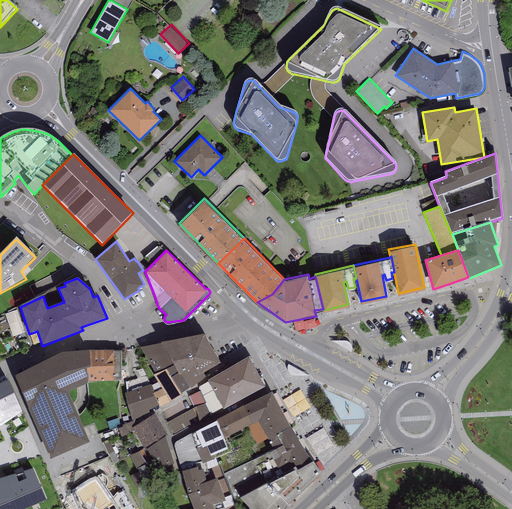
[(204,334),(161,343),(173,365),(179,376),(183,374),(191,388),(206,375),(221,364),(204,334)]
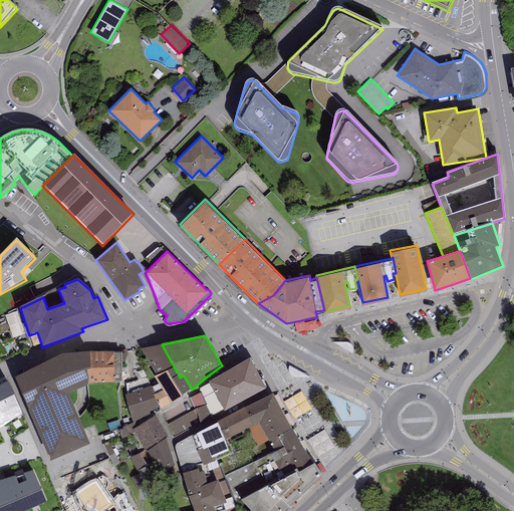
[(338,340),(333,340),(352,350),(352,348),(352,346),(352,344),(351,343),(350,342),(348,341),(346,340),(343,340),(341,340),(338,340)]
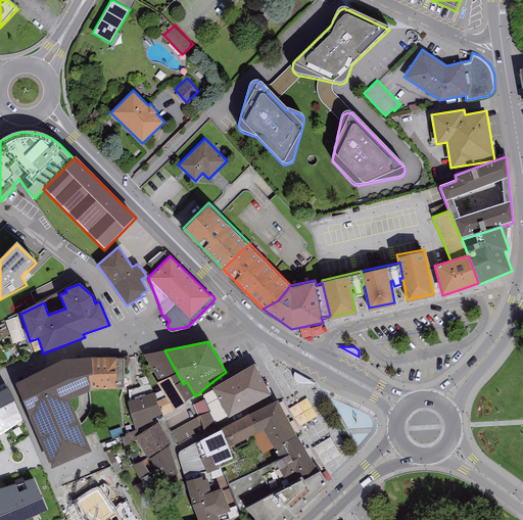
[(144,353),(158,381),(170,376),(177,373),(164,350),(144,353)]
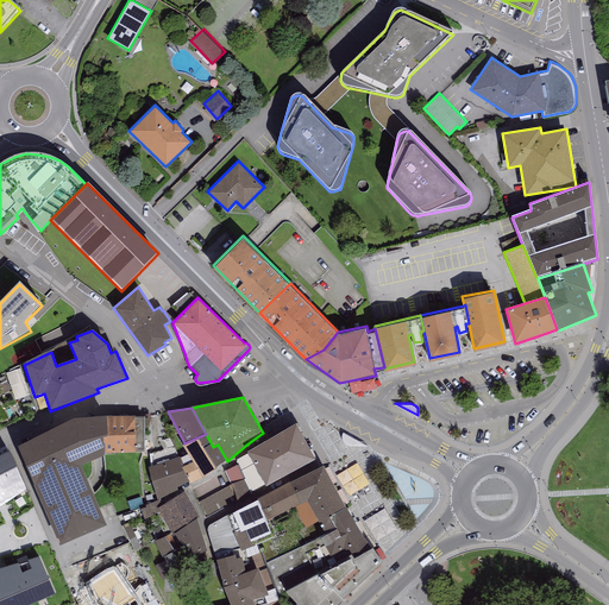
[(106,415),(106,416),(107,439),(104,439),(104,453),(145,452),(144,416),(136,416),(136,414),(106,415)]
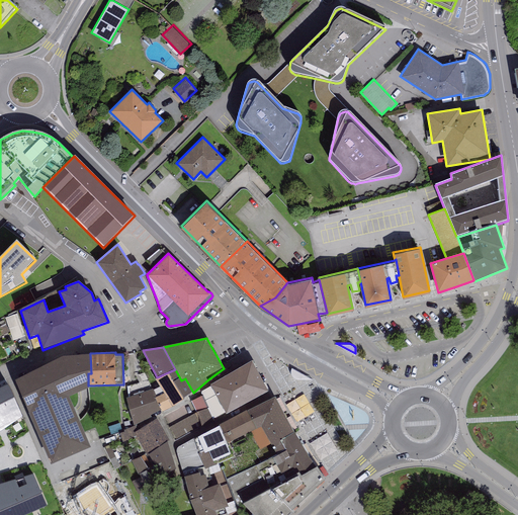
[(15,380),(27,409),(68,394),(69,397),(88,389),(88,385),(88,373),(91,373),(90,354),(63,356),(15,380)]
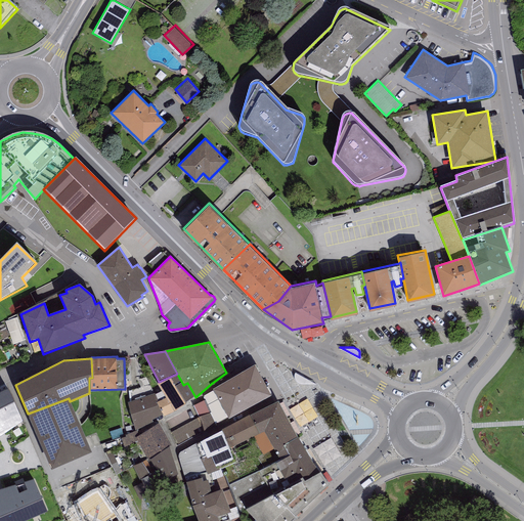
[(255,364),(203,394),(211,410),(216,422),(227,416),(228,419),(271,396),(255,364)]
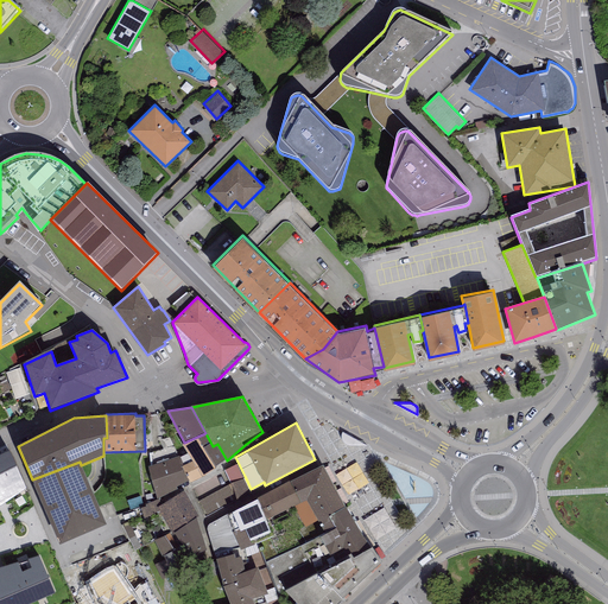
[(363,443),(344,431),(343,433),(343,436),(343,437),(344,439),(346,440),(347,443),(349,443),(352,443),(353,443),(355,443),(358,443),(360,443),(363,443)]
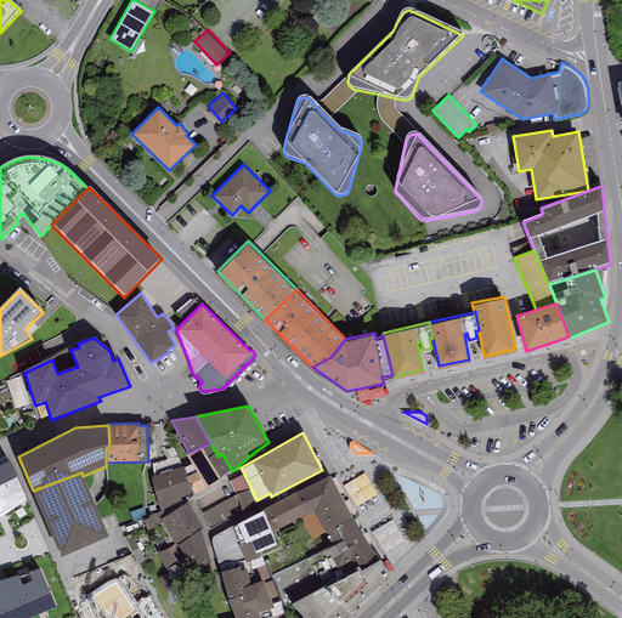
[(210,443),(202,447),(220,480),(232,471),(222,454),(218,457),(210,443)]
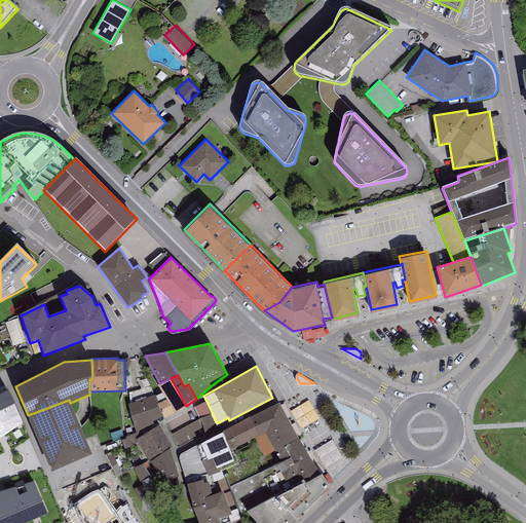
[(186,406),(171,378),(159,383),(158,384),(161,391),(155,395),(159,402),(157,403),(163,414),(164,417),(186,406)]
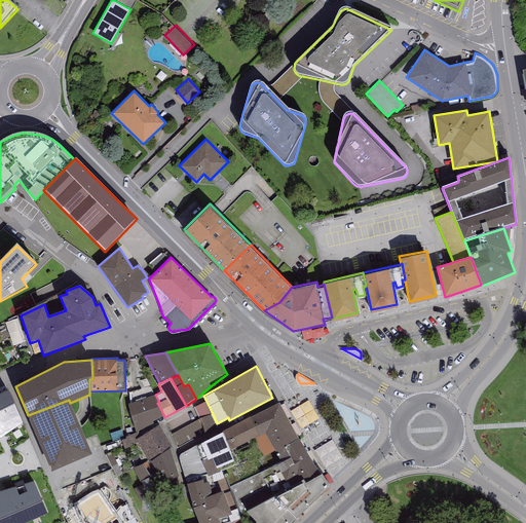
[(129,390),(130,402),(155,393),(150,383),(129,390)]
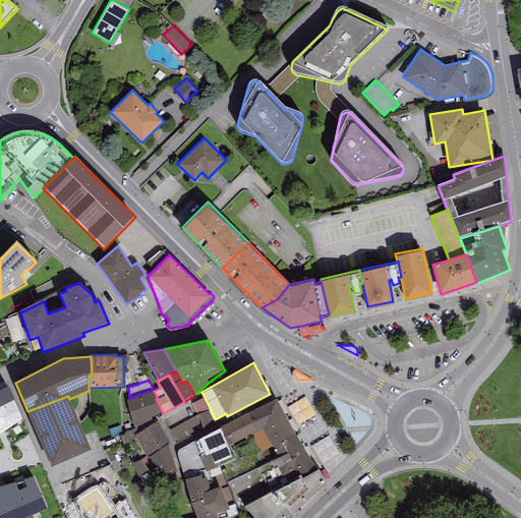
[(0,437),(24,425),(7,387),(0,390),(0,437)]
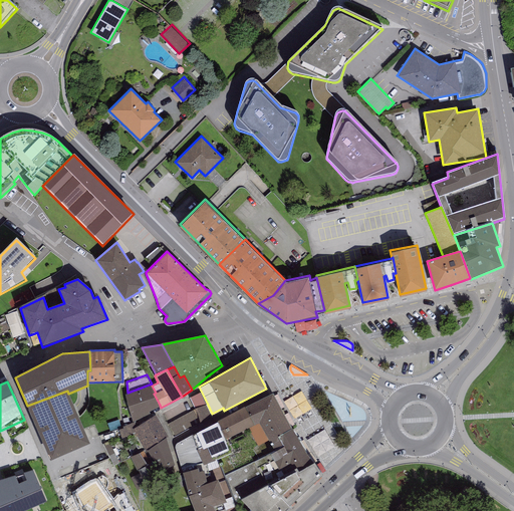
[(124,394),(133,421),(152,414),(149,410),(160,405),(154,394),(156,393),(152,386),(152,384),(127,393),(124,394)]
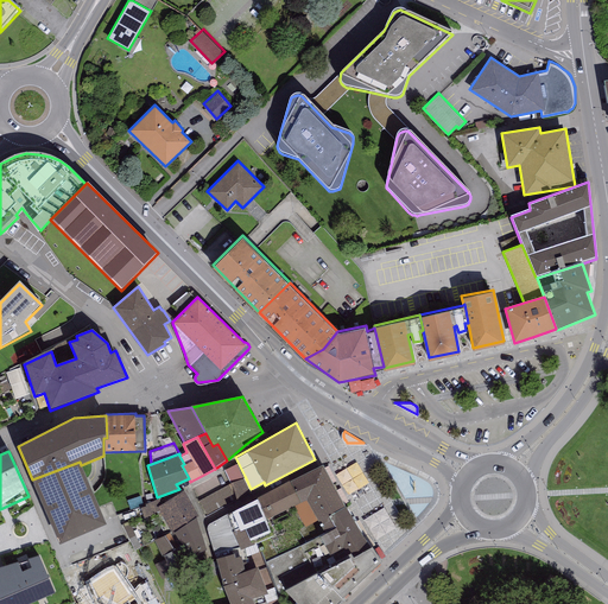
[(105,462),(103,456),(81,465),(80,462),(32,479),(59,546),(106,526),(92,490),(95,489),(97,487),(101,484),(103,478),(105,472),(105,468),(105,462)]
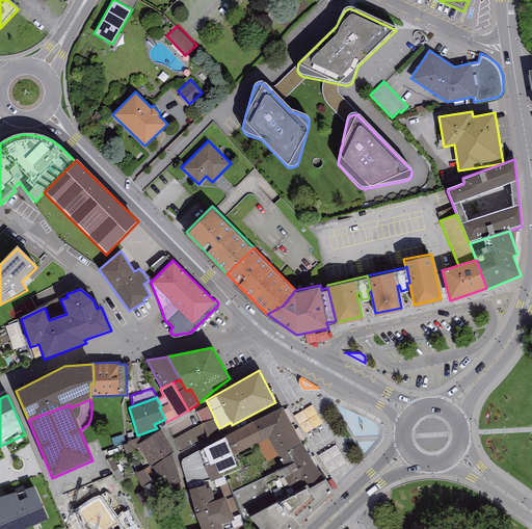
[(254,419),(224,434),(224,438),(232,454),(258,442),(267,460),(277,454),(281,460),(290,455),(288,452),(302,444),(283,406),(256,421),(254,419)]
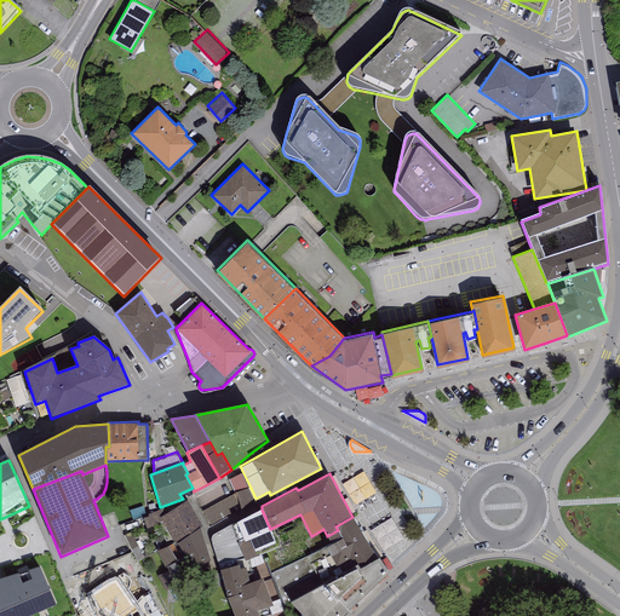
[(236,490),(202,508),(211,523),(256,499),(250,485),(236,490)]
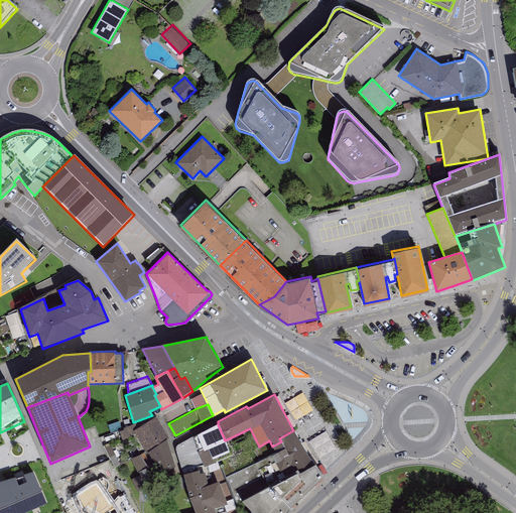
[(369,421),(369,410),(342,410),(342,421),(369,421)]
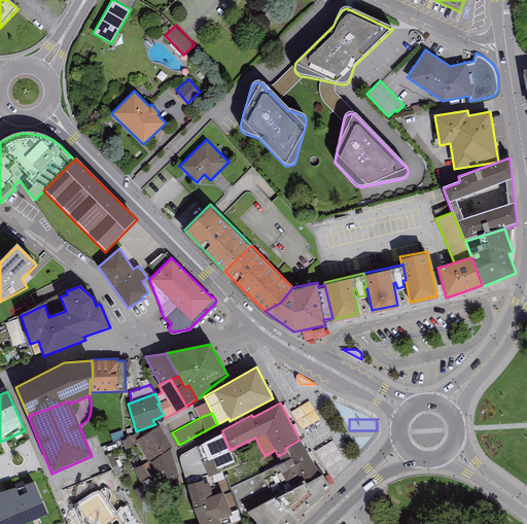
[(159,424),(136,440),(149,461),(171,448),(173,447),(159,424)]
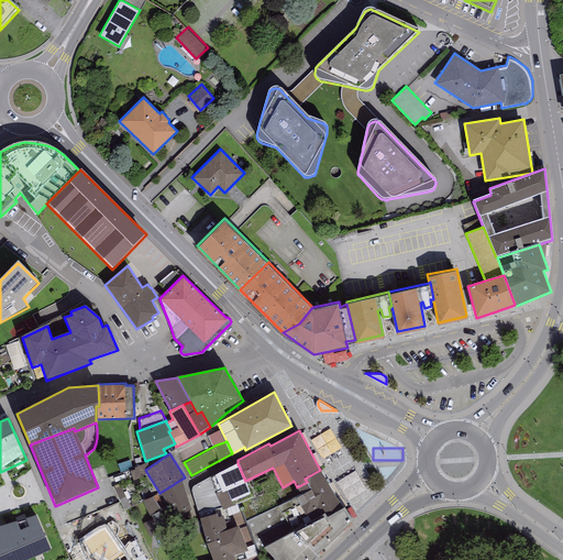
[(130,458),(118,461),(121,471),(133,467),(130,458)]
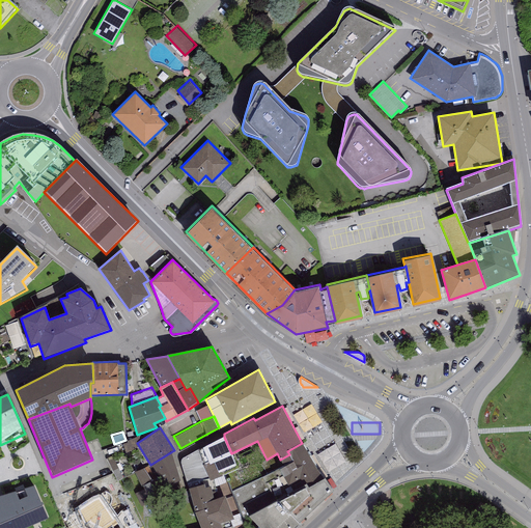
[(199,447),(184,455),(183,456),(182,457),(180,460),(180,462),(187,483),(208,476),(211,479),(239,467),(236,465),(235,465),(231,453),(224,437),(203,447),(203,445),(199,447)]
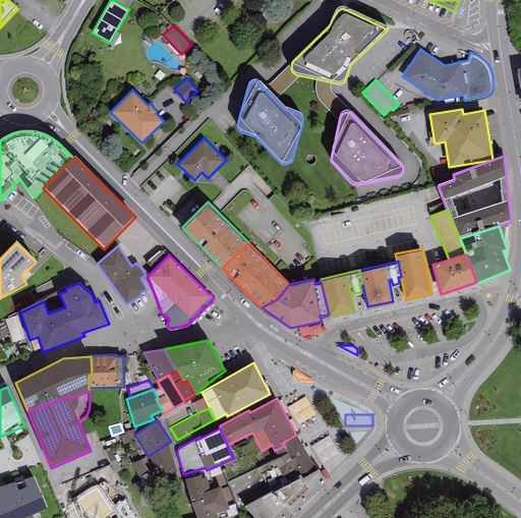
[(317,470),(296,435),(282,443),(284,446),(275,451),(277,456),(256,466),(274,494),(299,479),(300,480),(317,470)]
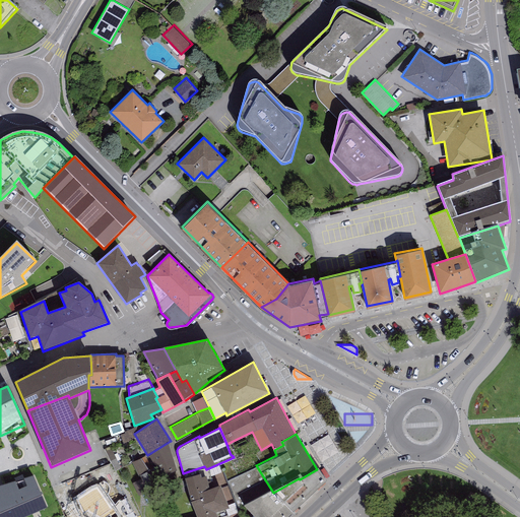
[(315,442),(319,458),(336,454),(332,438),(315,442)]
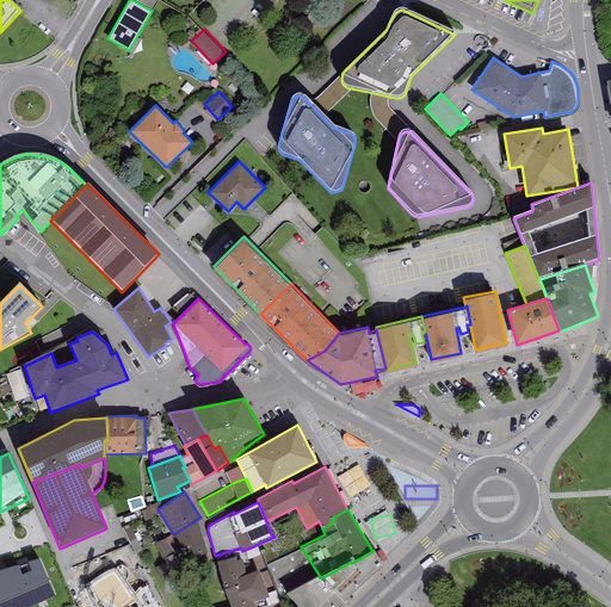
[(208,551),(198,519),(173,534),(184,561),(208,551)]
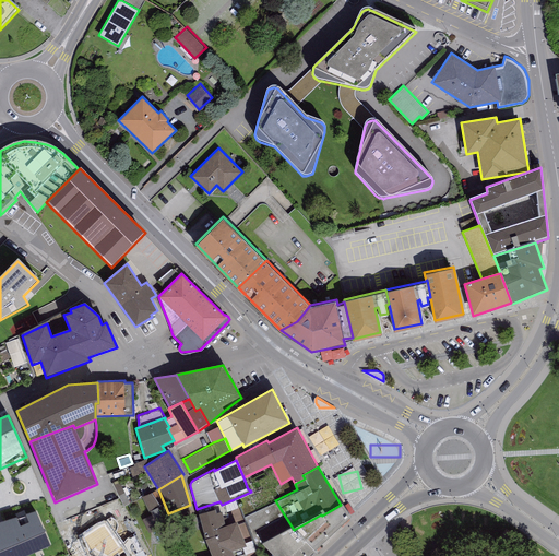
[(275,500),(244,516),(245,520),(252,539),(257,548),(259,555),(260,555),(261,555),(260,555),(309,555),(314,552),(294,530),(275,500)]
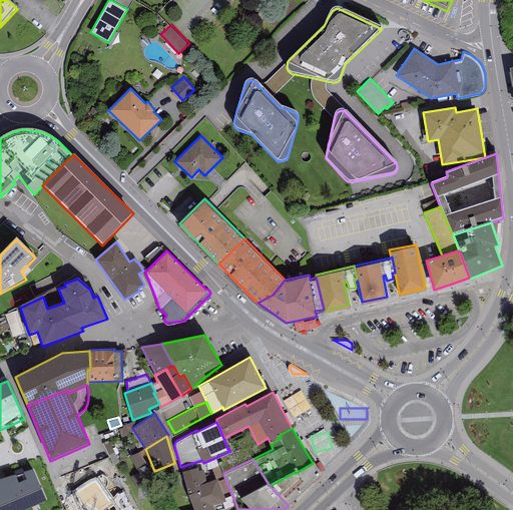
[(320,460),(317,462),(323,469),(326,467),(320,460)]
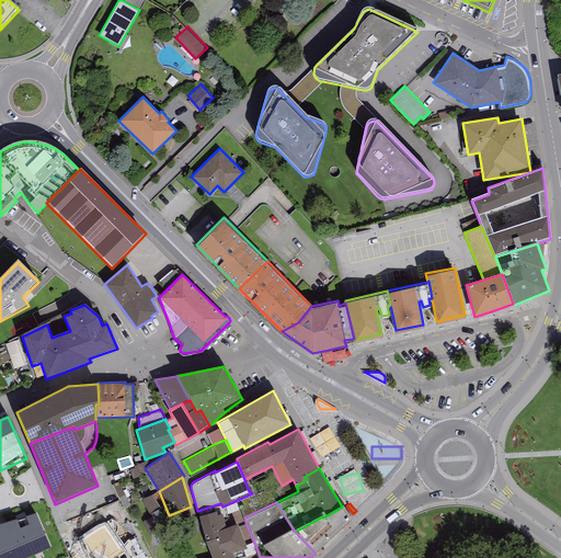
[(352,520),(342,507),(323,517),(322,516),(295,532),(316,554),(352,520)]
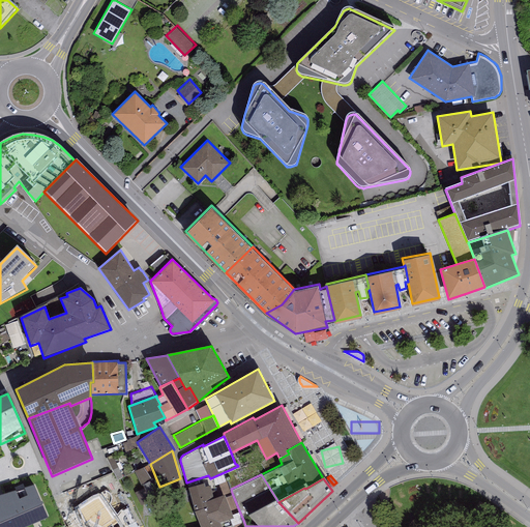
[(204,482),(188,488),(200,526),(222,526),(221,522),(231,519),(233,518),(231,514),(239,510),(232,493),(226,495),(226,494),(214,497),(210,485),(205,486),(204,482)]
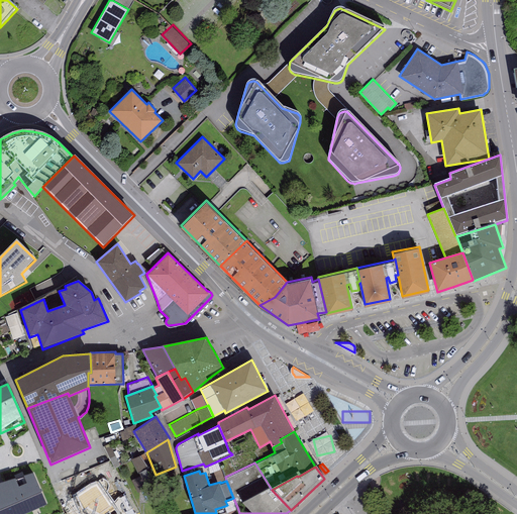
[(0,513),(21,513),(46,504),(32,473),(0,482),(0,513)]
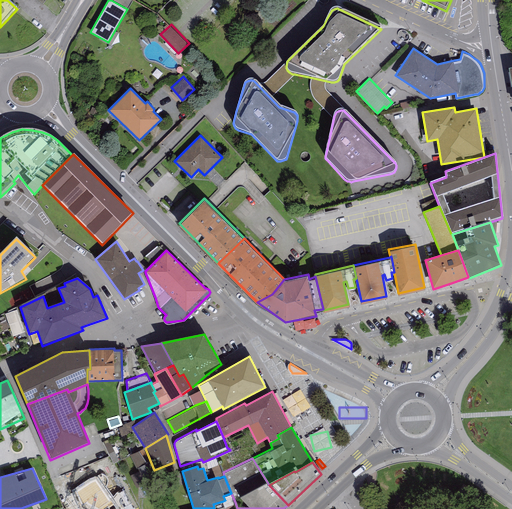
[(70,490),(59,494),(65,508),(76,504),(70,490)]
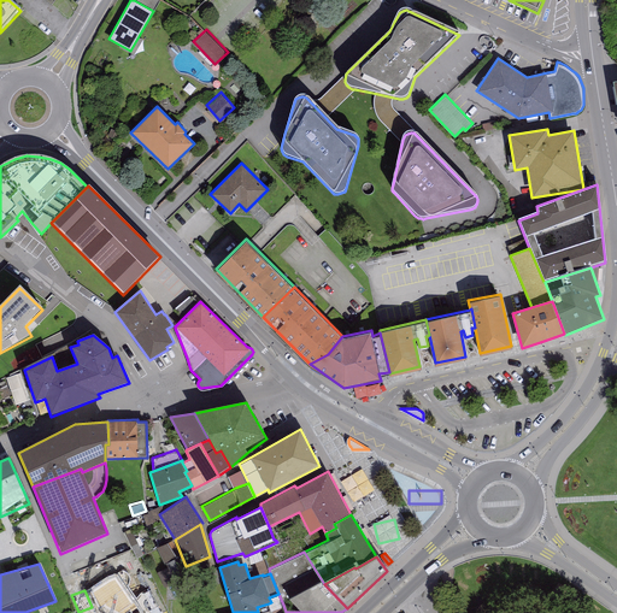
[(271,609),(283,605),(278,594),(269,597),(271,602),(269,603),(271,609)]
